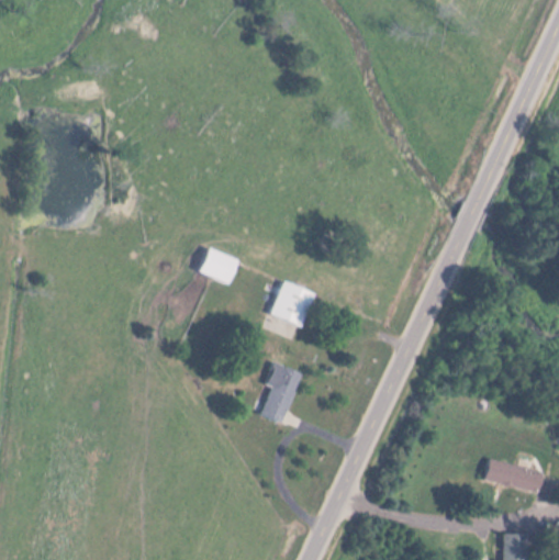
[(200,271),(230,282),(237,258),(208,247),(200,271)]
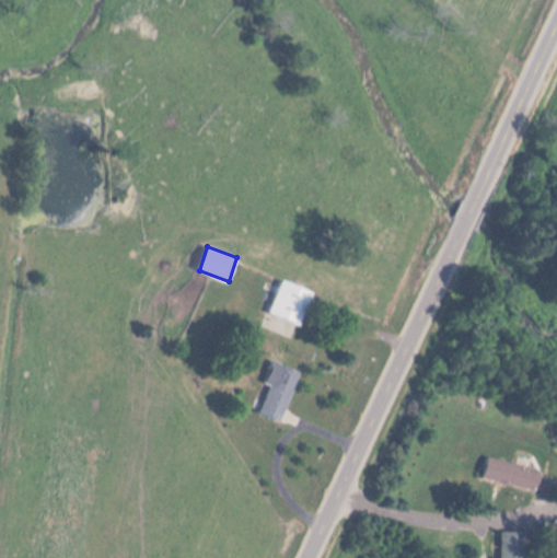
[(269,314),(301,325),(313,290),(281,279),(269,314)]
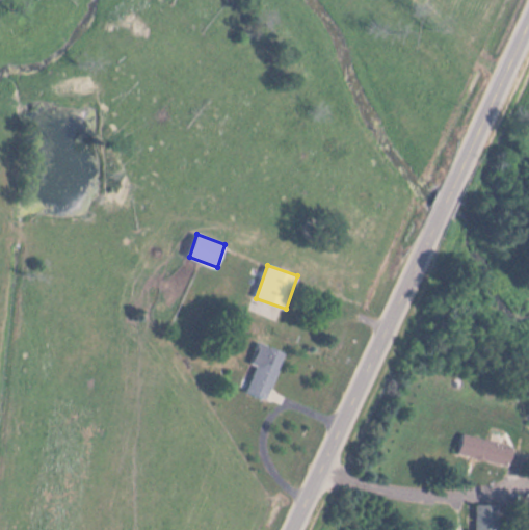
[(269,400),(285,352),(265,346),(249,394),(269,400)]
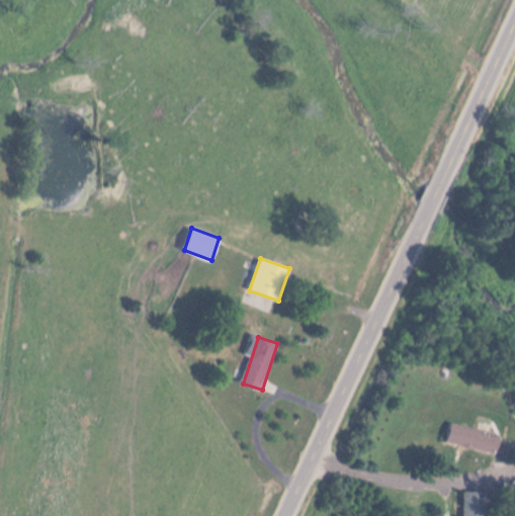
[(494,468),(505,469),(509,432),(499,431),(494,468)]
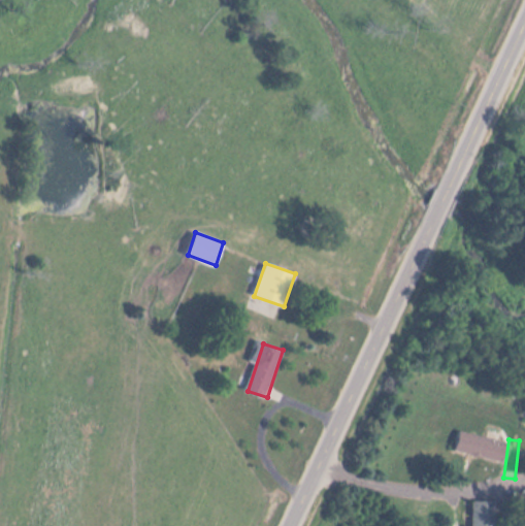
[(495,525),(496,500),(473,500),(472,525),(495,525)]
